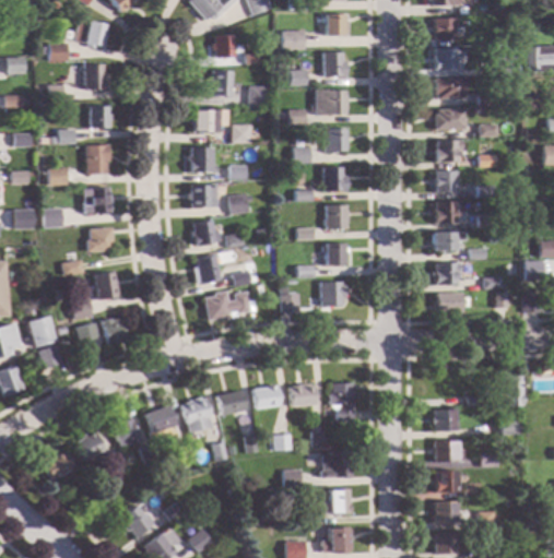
[(137,0),(133,2),(134,4),(122,12),(122,11),(119,12),(110,0),(137,0)]
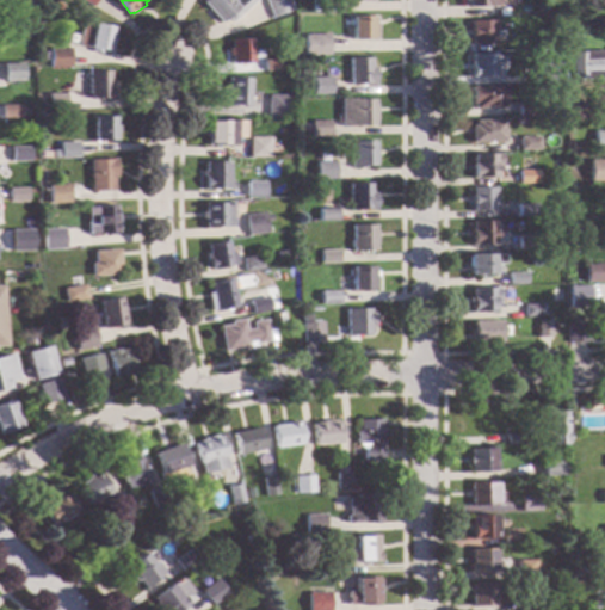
[(258,0),(235,22),(232,18),(226,23),(207,2),(209,0),(233,0),(235,2),(238,0),(258,0)]
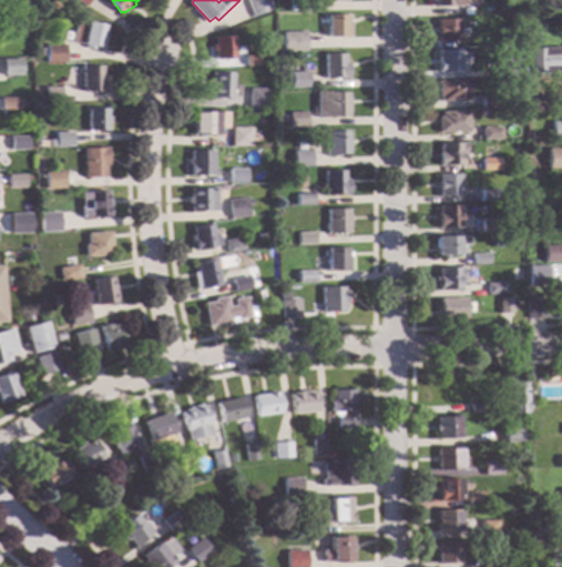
[(269,0),(274,8),(255,16),(248,0),(269,0)]
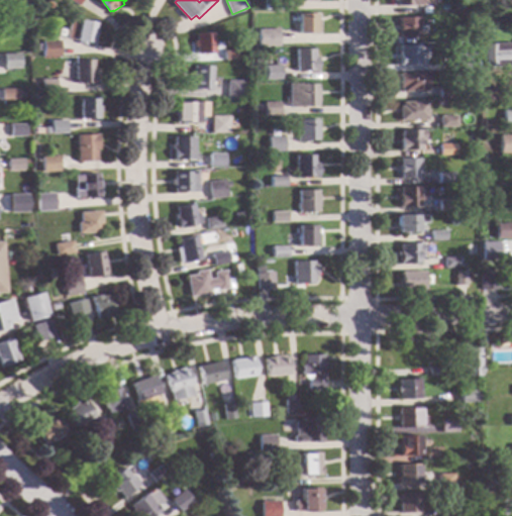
[(282,0),(283,9),(268,9),(268,0),(282,0)]
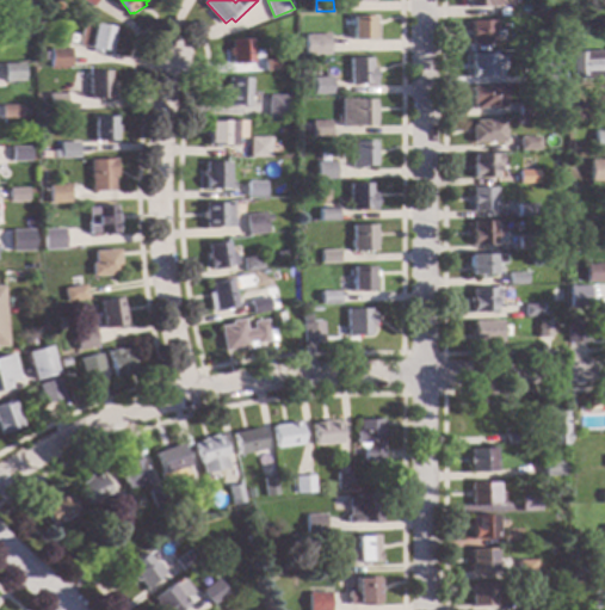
[(377,38),(356,38),(356,17),(377,16),(377,38)]
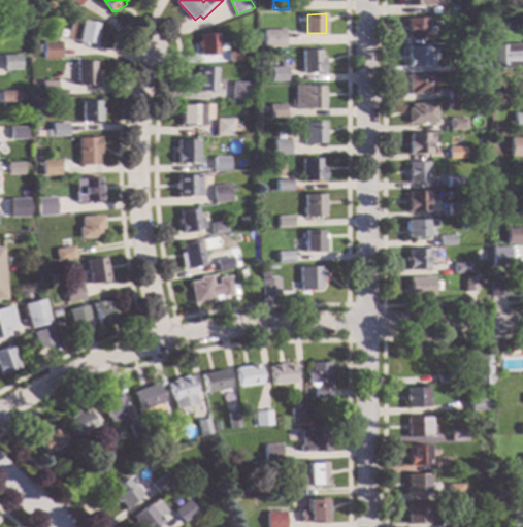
[(430,36),(411,37),(411,18),(429,18),(430,36)]
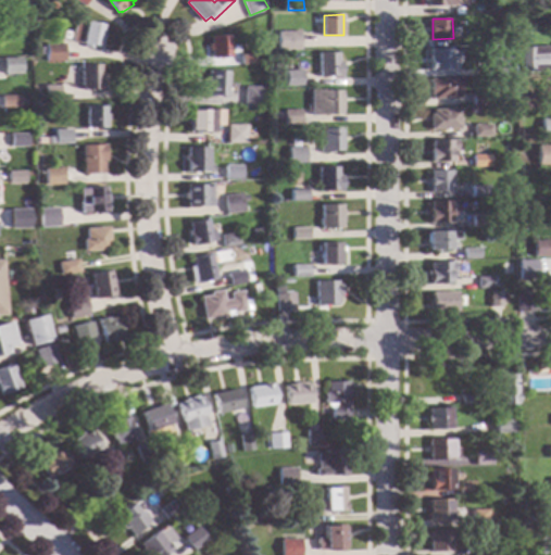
[(30,32),(14,33),(14,20),(30,20),(30,32)]
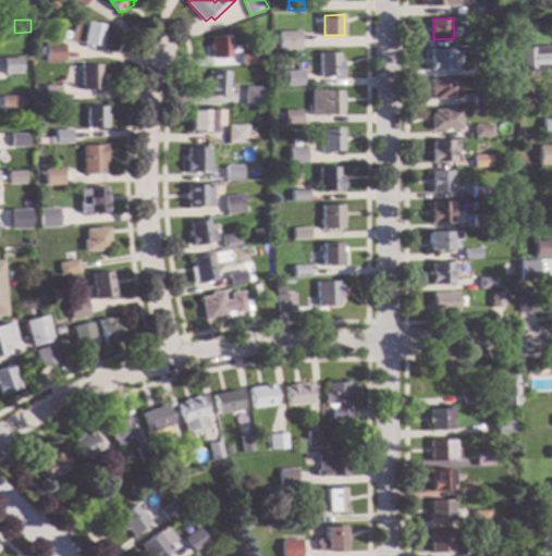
[(106,25),(102,45),(73,39),(77,20),(106,25)]
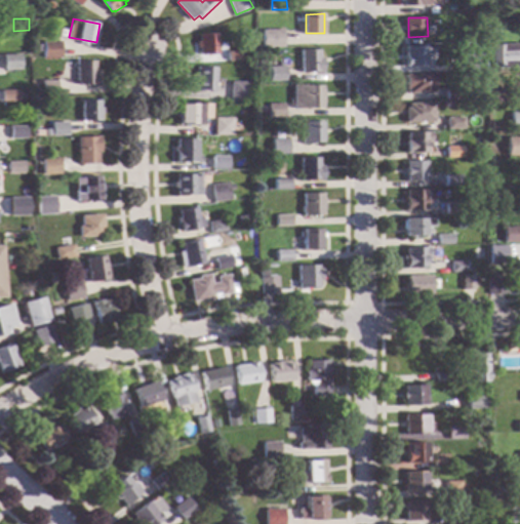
[(284,46),(265,46),(264,30),(284,30),(284,46)]
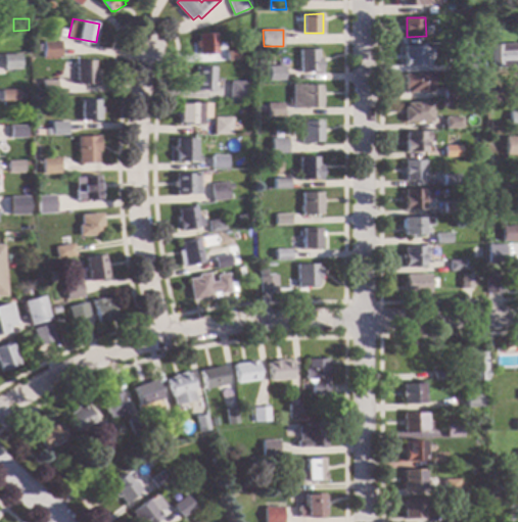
[(221,53),(201,54),(201,47),(198,48),(198,42),(201,41),(200,34),(219,33),(221,53)]
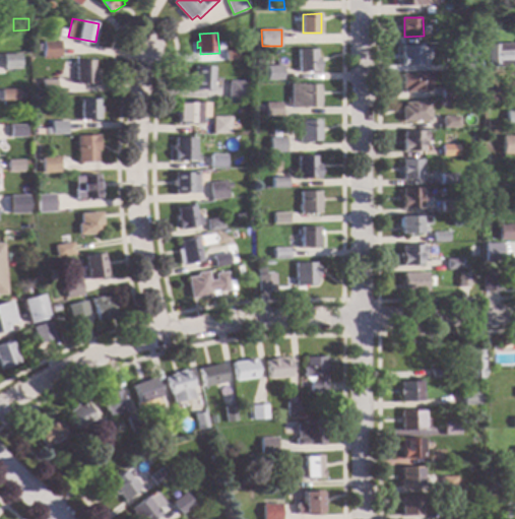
[(62,57),(45,57),(45,41),(62,41),(62,57)]
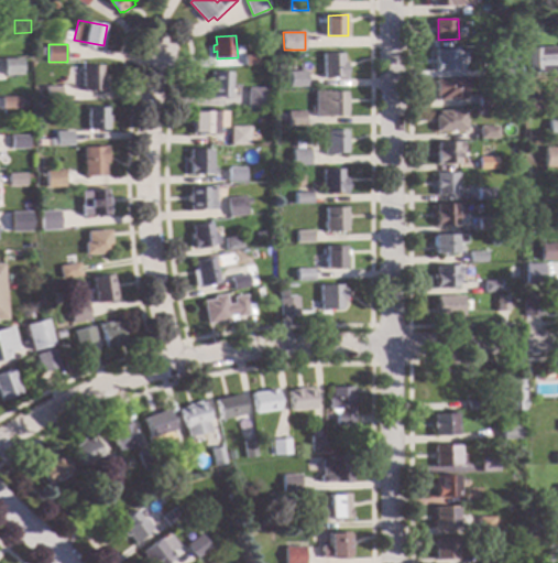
[(557,72),(540,73),(540,69),(531,71),(529,49),(557,47),(557,72)]
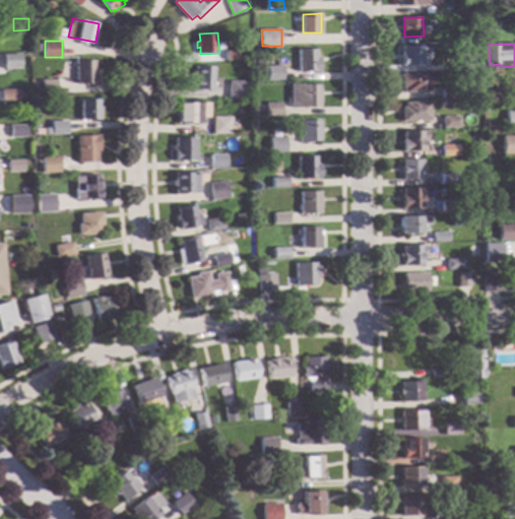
[(424,64),(404,65),(404,46),(424,45),(424,64)]
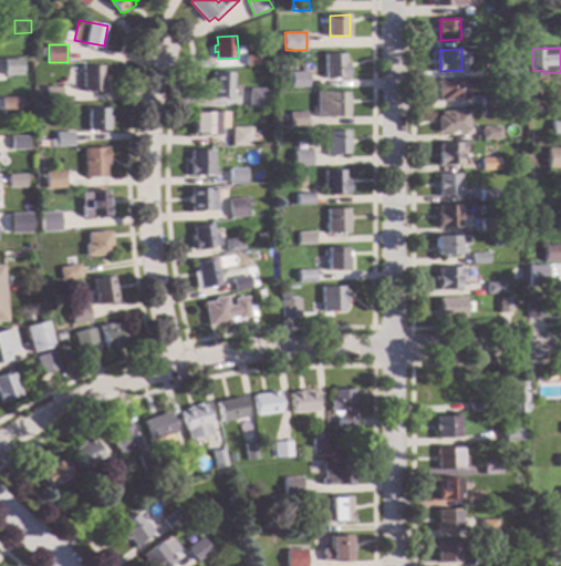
[(346,62),(351,62),(351,78),(326,78),(326,53),(346,53),(346,62)]
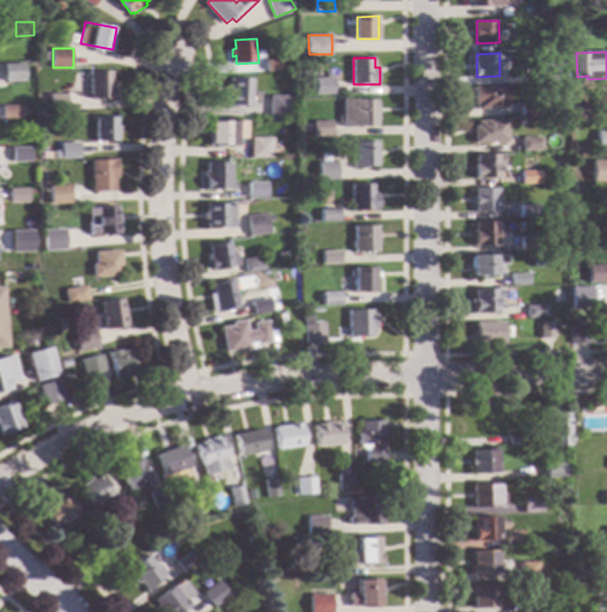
[(286,70),(269,71),(269,61),(286,60),(286,70)]
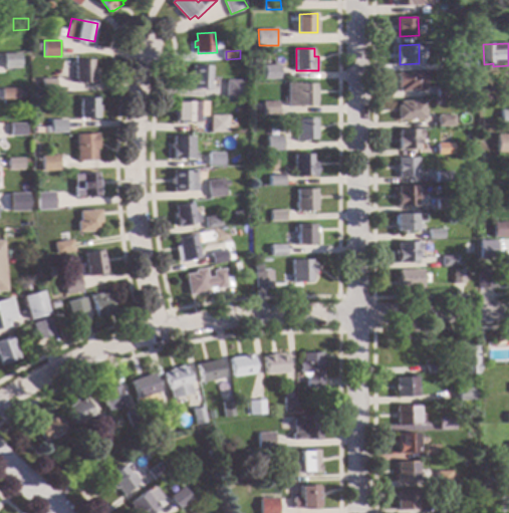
[(23,67),(7,68),(6,54),(22,53),(23,67)]
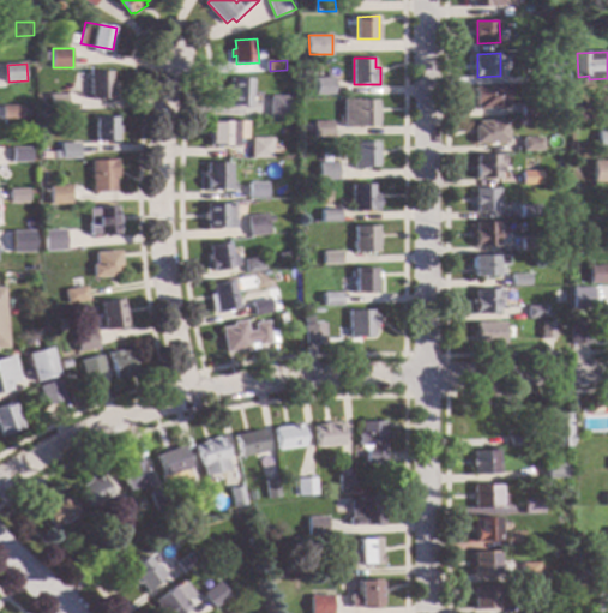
[(114,97),(94,100),(92,73),(112,72),(114,97)]
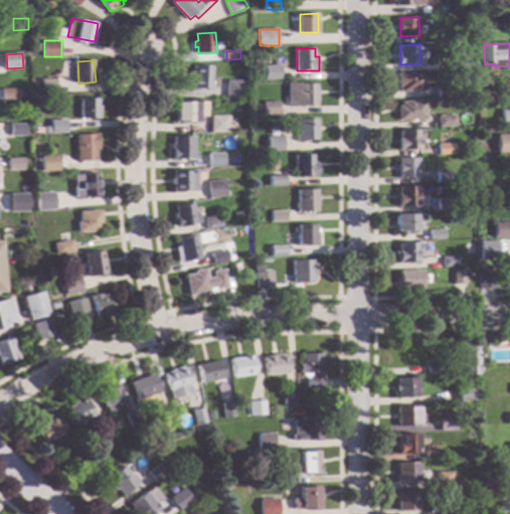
[(281,78),(266,78),(266,65),(281,64),(281,78)]
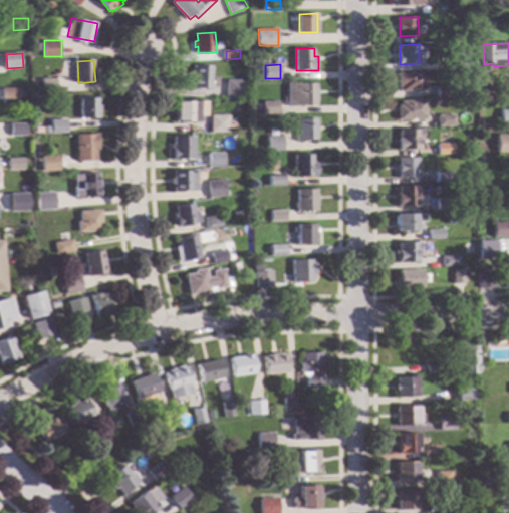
[(213,88),(196,88),(196,65),(213,65),(213,88)]
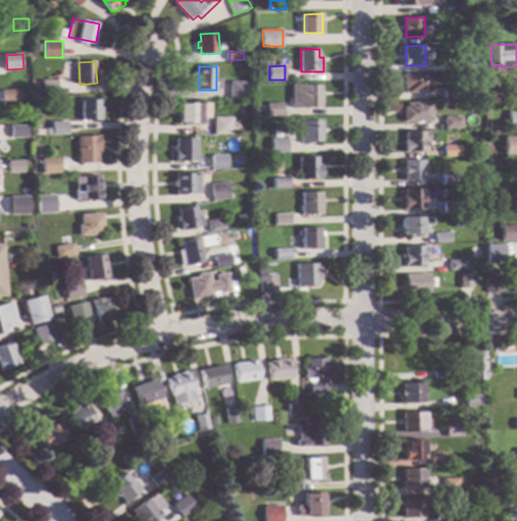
[(432,92),(408,93),(407,88),(406,88),(405,74),(431,73),(432,92)]
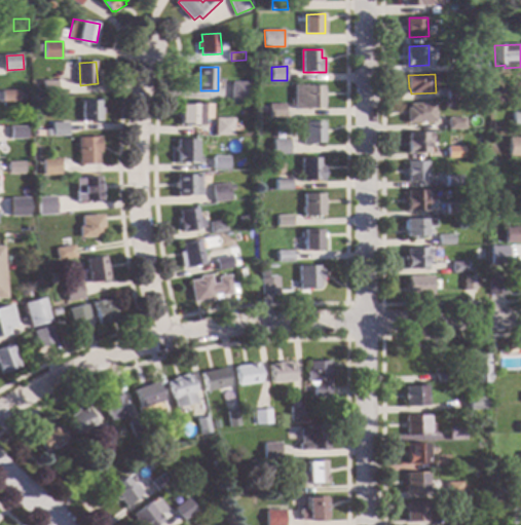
[(59,96),(45,96),(45,80),(59,80),(59,96)]
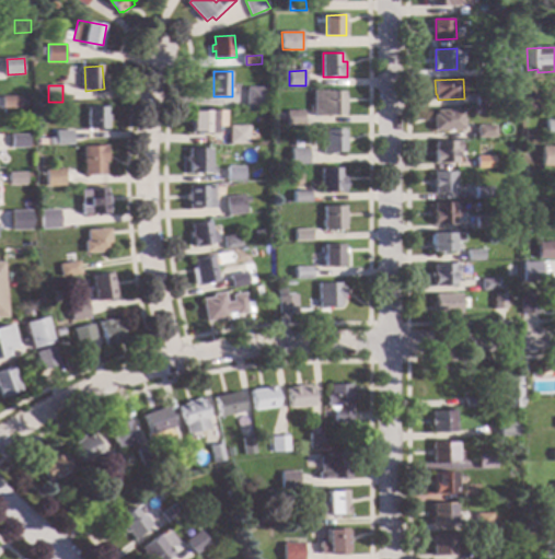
[(270,107),(250,107),(251,86),(270,88),(270,107)]
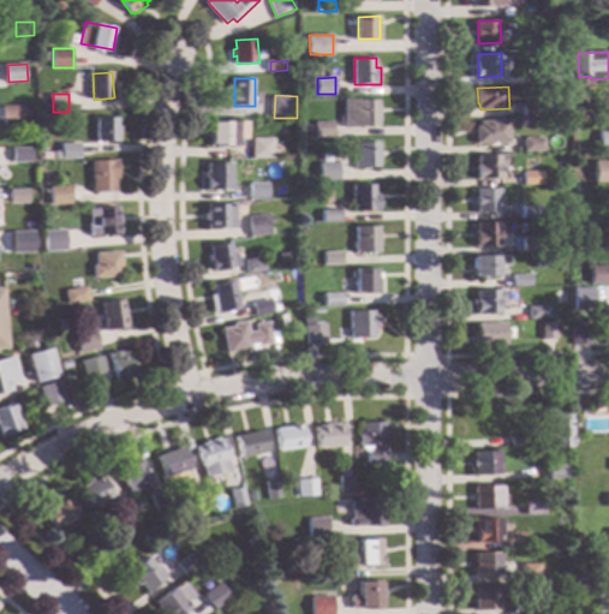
[(608,114),(598,115),(597,96),(608,95),(608,114)]
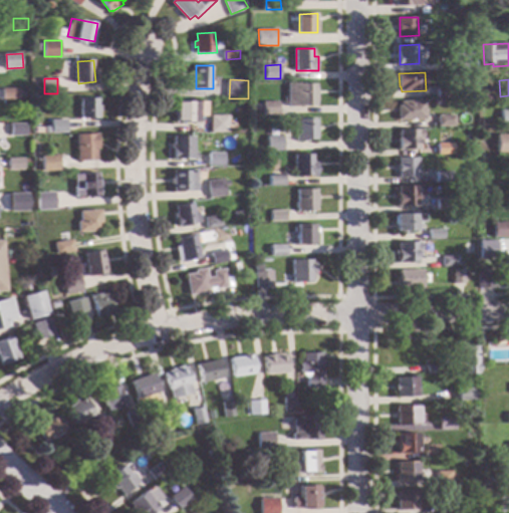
[(318,105),(289,105),(289,83),(318,82),(318,105)]
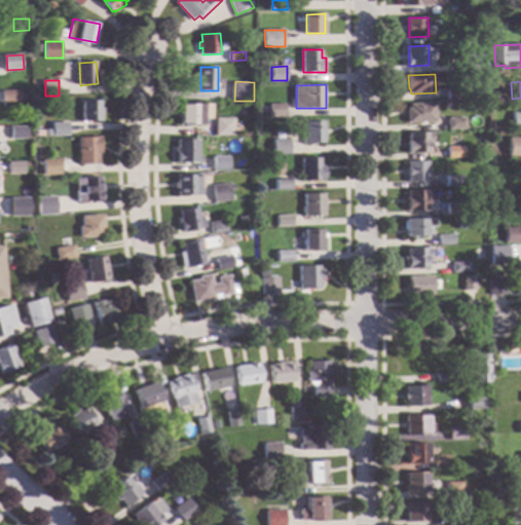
[(22,101),(4,101),(4,90),(21,90),(22,101)]
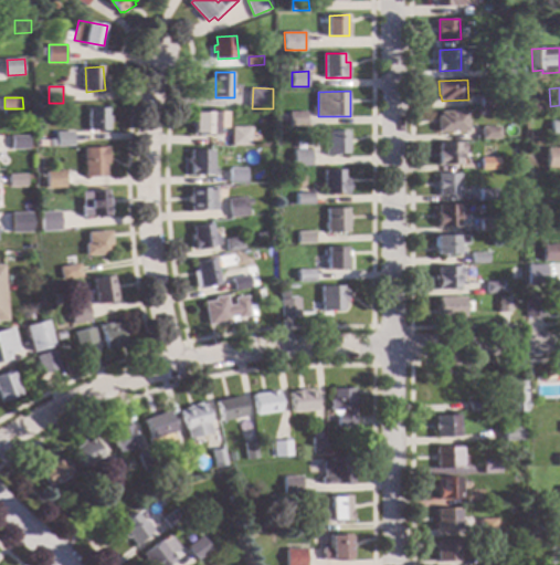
[(499,105),(484,107),(483,98),(498,97),(499,105)]
